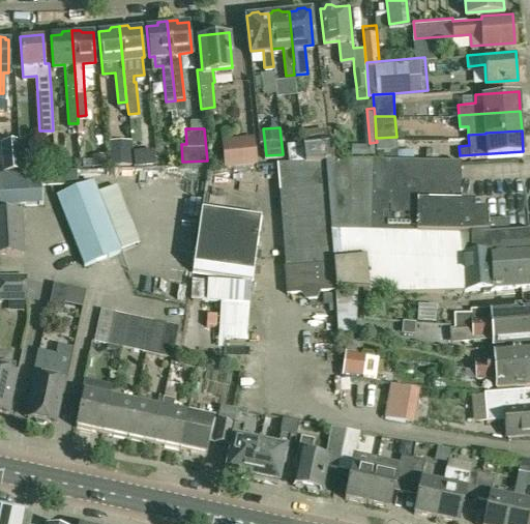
[(332,155),(331,133),(305,135),(307,158),(332,155)]
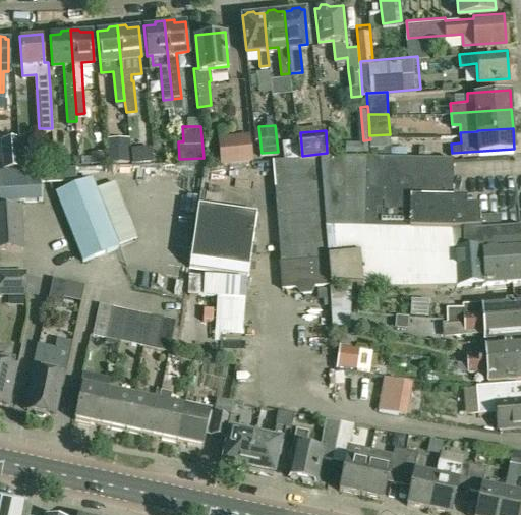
[(223,162),(251,159),(249,132),(220,135),(223,162)]
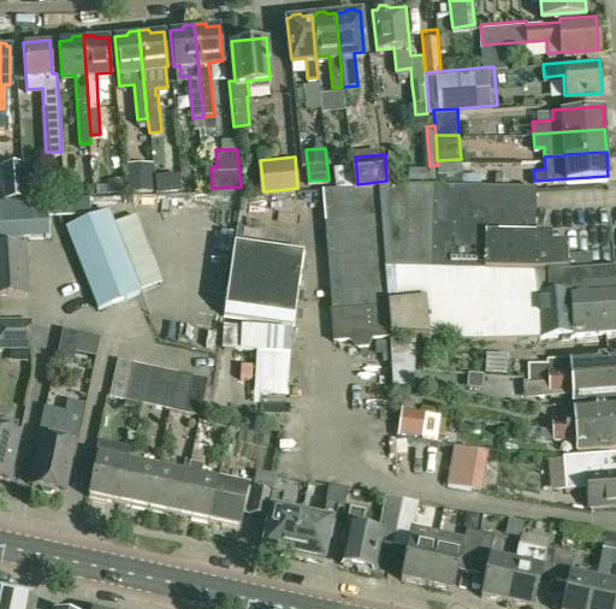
[(128,176),(128,183),(128,188),(131,188),(153,187),(153,159),(152,159),(128,160),(128,172),(128,176)]
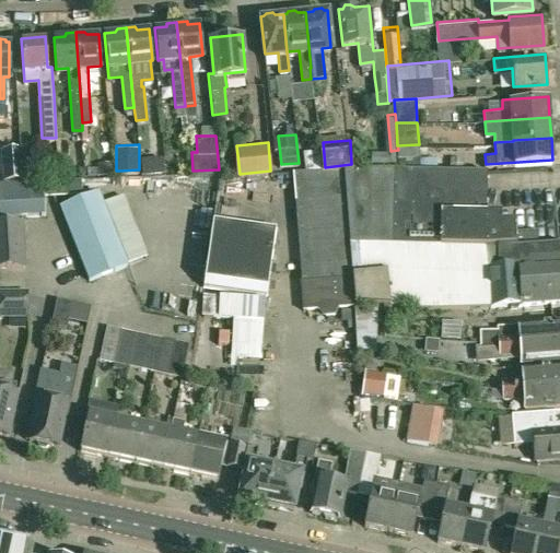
[(419,144),(397,145),(398,150),(399,166),(421,166),(419,144)]
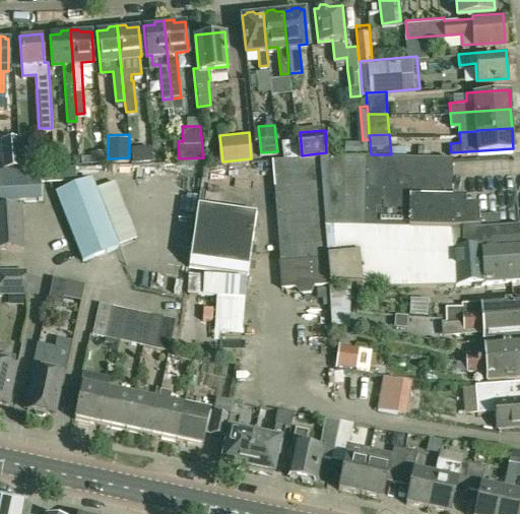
[(3,137),(5,164),(21,164),(19,136),(3,137)]
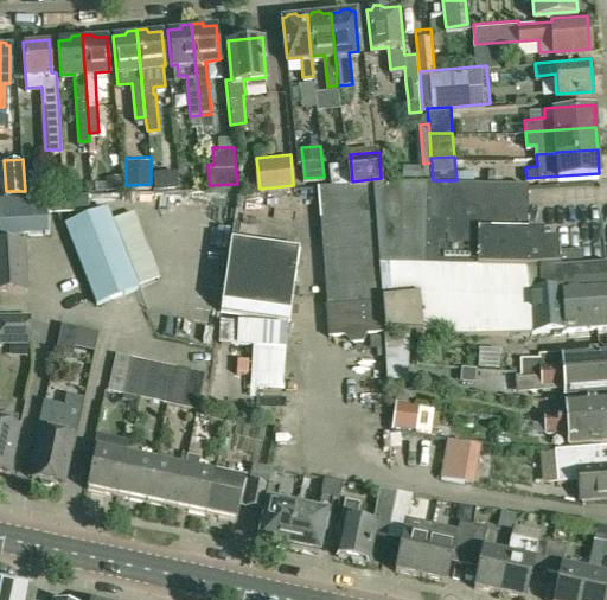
[(347,180),(345,161),(331,163),(333,183),(347,180)]
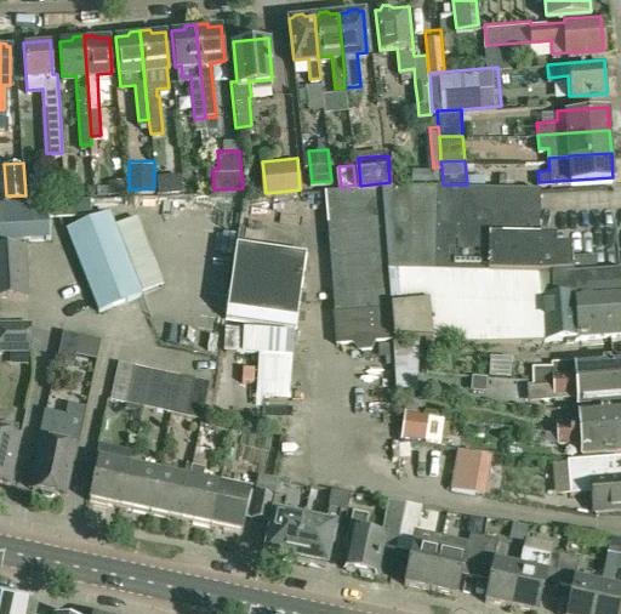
[(157,171),(158,189),(180,188),(178,170),(157,171)]
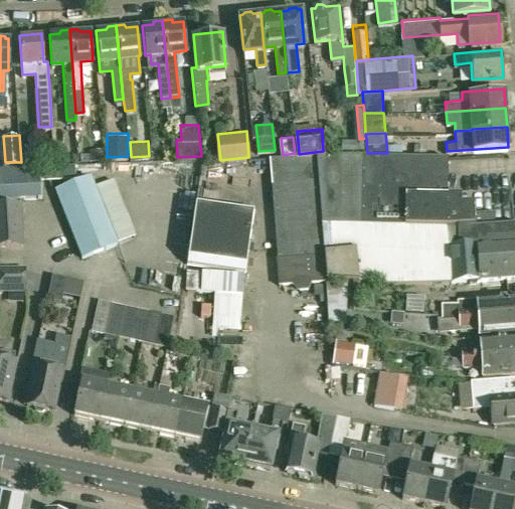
[(102,146),(90,147),(90,150),(90,151),(90,153),(90,156),(90,157),(90,159),(104,157),(103,146),(102,146)]
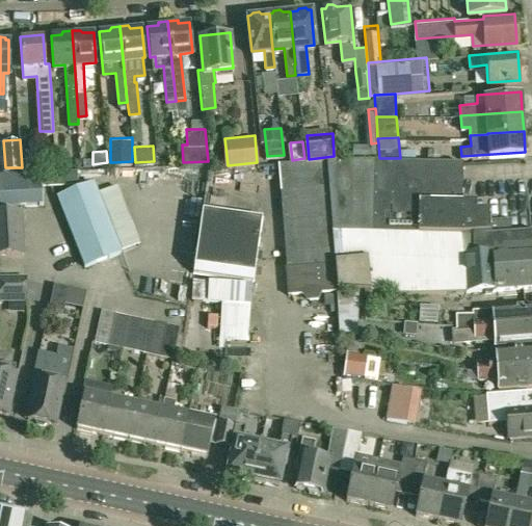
[(474,201),(462,201),(463,160),(326,157),(326,160),(331,229),(339,229),(371,230),(463,231),(470,231),(476,231),(483,230),(489,230),(495,230),(500,230),(505,229),(510,229),(510,228),(509,217),(488,218),(488,208),(474,208),(474,201)]
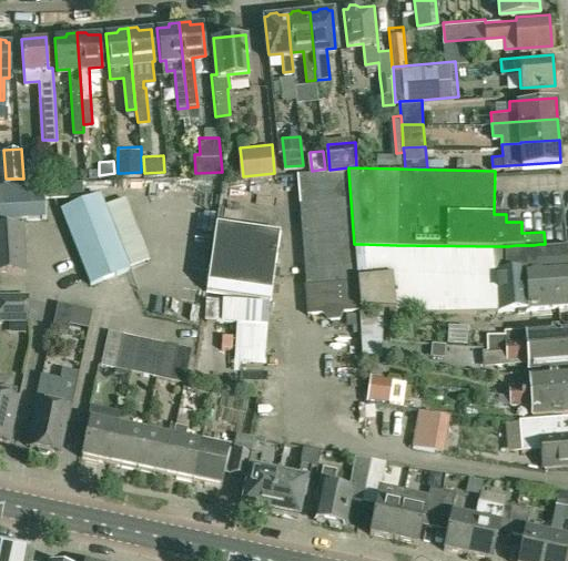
[(359,305),(354,244),(348,171),(296,171),(306,283),(305,283),(307,310),(327,309),(331,316),(340,315),(342,307),(359,306),(359,305)]
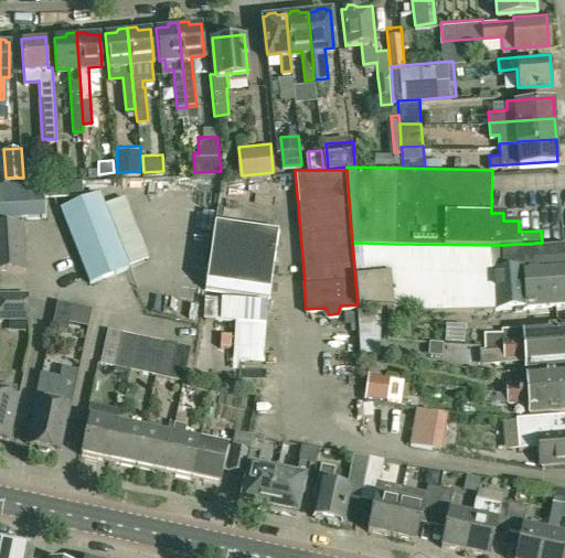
[(0,215),(46,213),(44,180),(0,182),(0,215)]
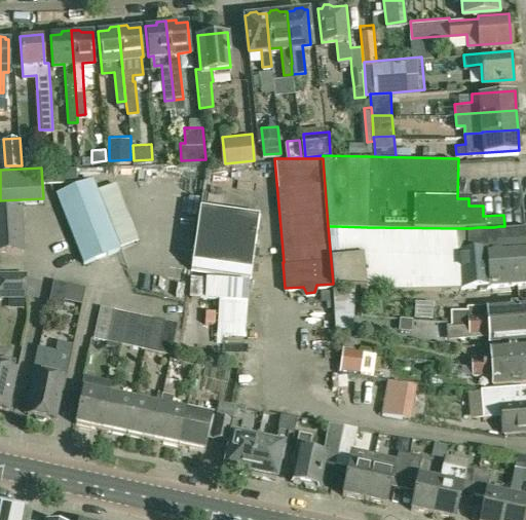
[(92,178),(57,191),(83,260),(119,246),(92,178)]
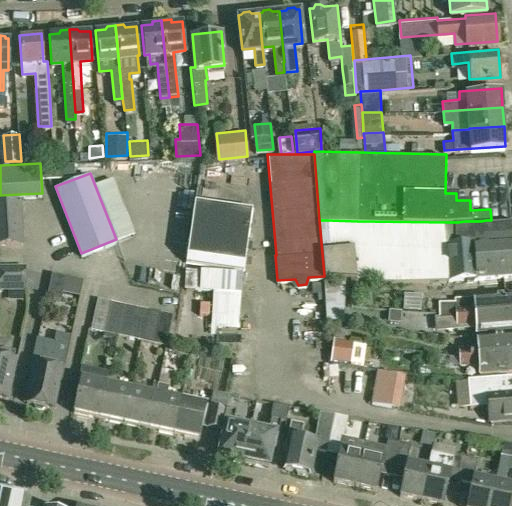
[(195,196),(186,259),(244,267),(253,204),(195,196)]
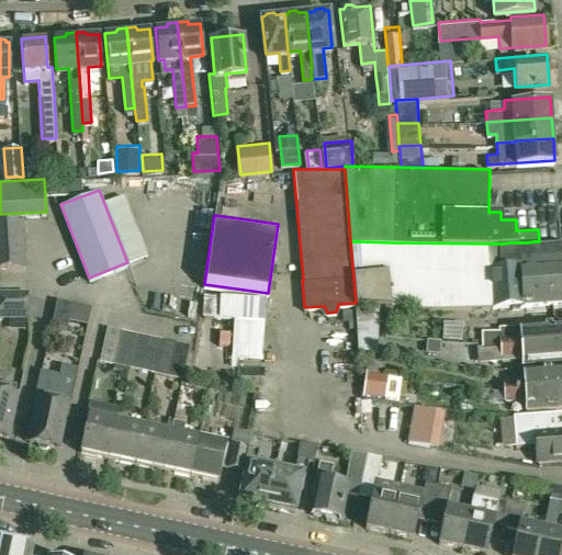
[(0,221),(0,264),(24,264),(21,221),(0,221)]
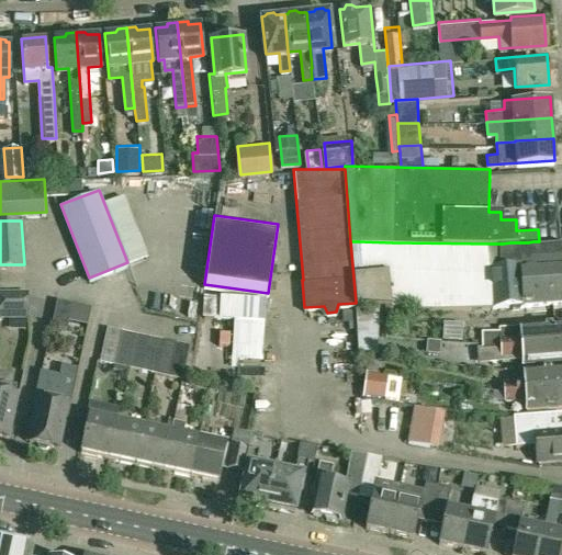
[(356,302),(379,303),(434,305),(493,305),(523,302),(523,303),(561,299),(561,252),(561,238),(560,238),(539,240),(539,241),(534,241),(528,242),(523,242),(517,242),(510,242),(503,244),(496,244),(490,244),(392,242),(358,241),(350,241),(356,302)]
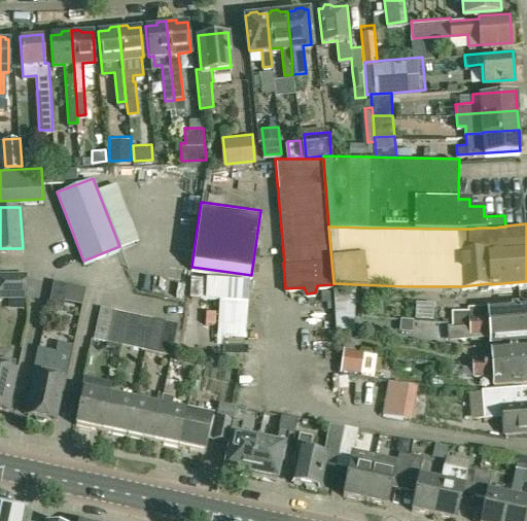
[(0,293),(26,294),(26,272),(0,271),(0,293)]
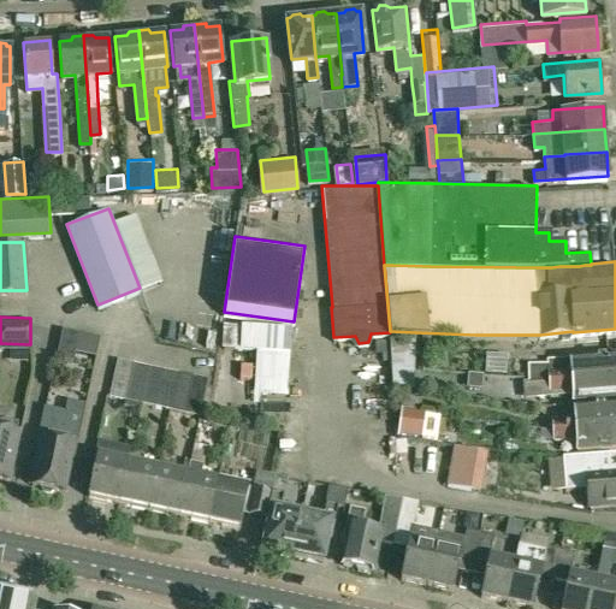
[(229,323),(227,346),(290,349),(291,325),(242,321),(242,324),(229,323)]
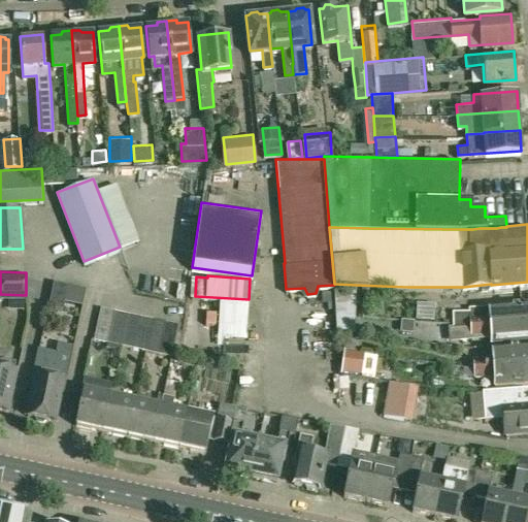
[(64,298),(68,282),(54,279),(54,280),(48,302),(48,303),(63,306),(63,302),(64,298)]
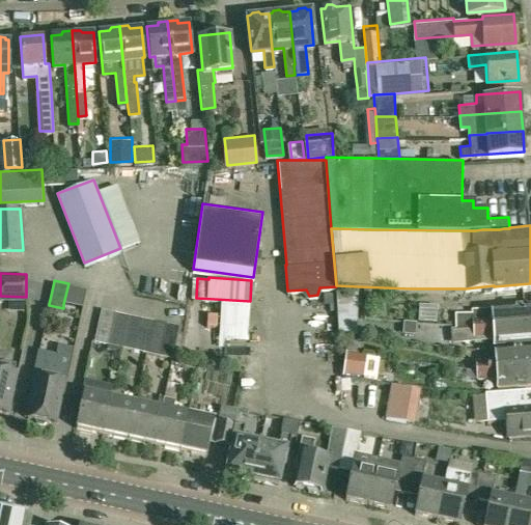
[(357,315),(358,286),(336,285),(336,286),(338,312),(357,315)]
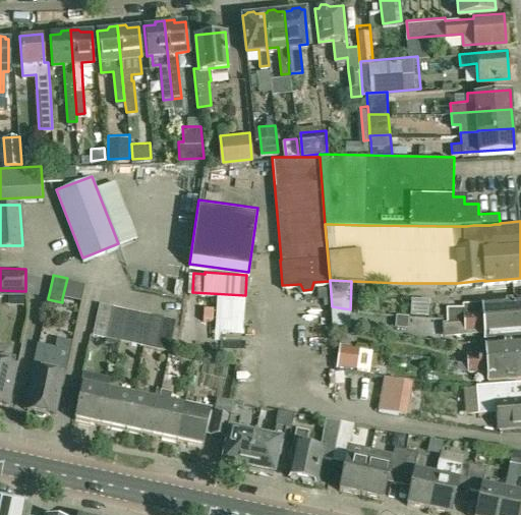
[(465,319),(520,313),(520,295),(463,300),(463,305),(447,306),(446,315),(446,318),(465,319)]
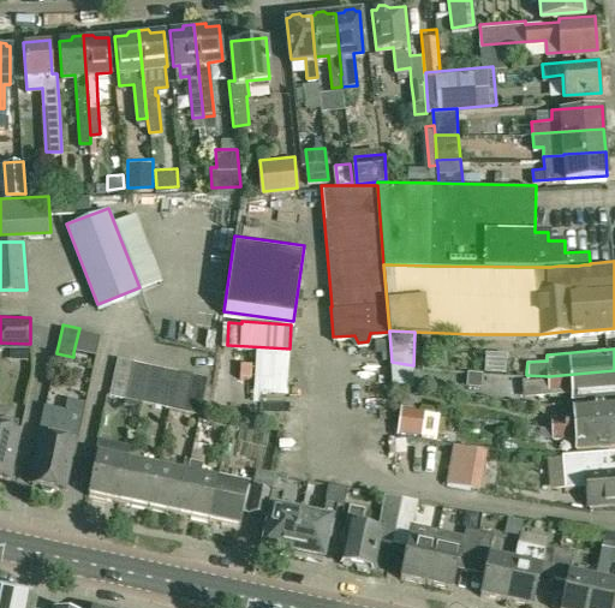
[(126,393),(135,356),(119,352),(111,389),(126,393)]
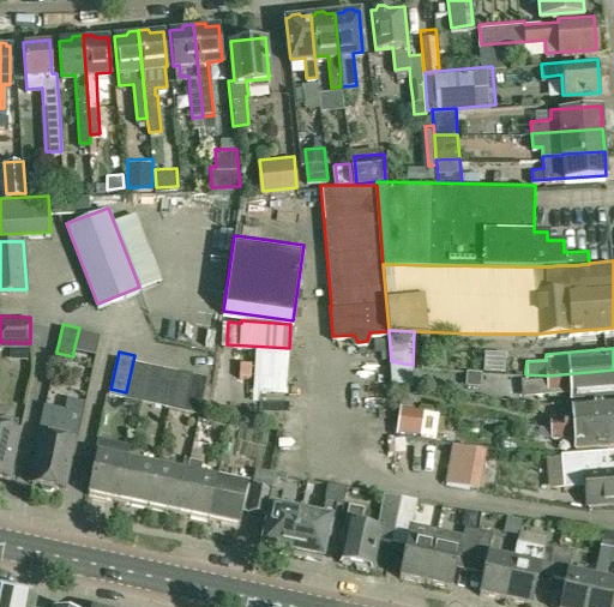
[(142,396),(149,359),(134,355),(126,392),(142,396)]
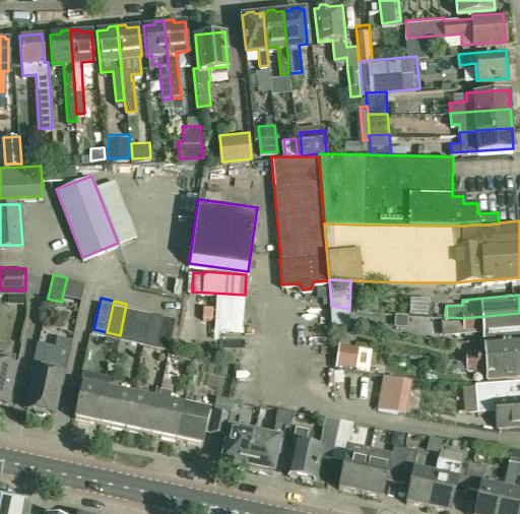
[(132,337),(139,307),(126,304),(120,335),(132,337)]
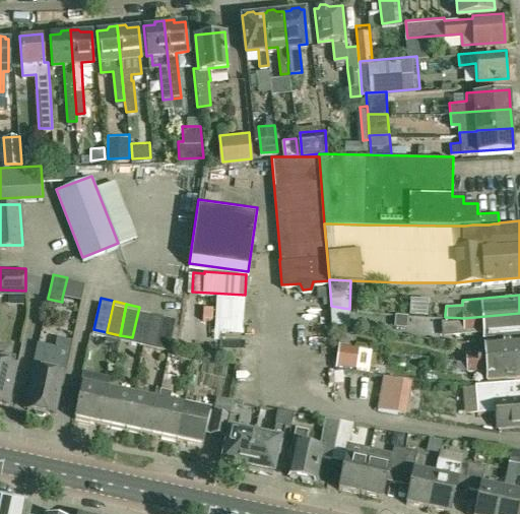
[(348,325),(349,309),(331,306),(332,323),(348,325)]
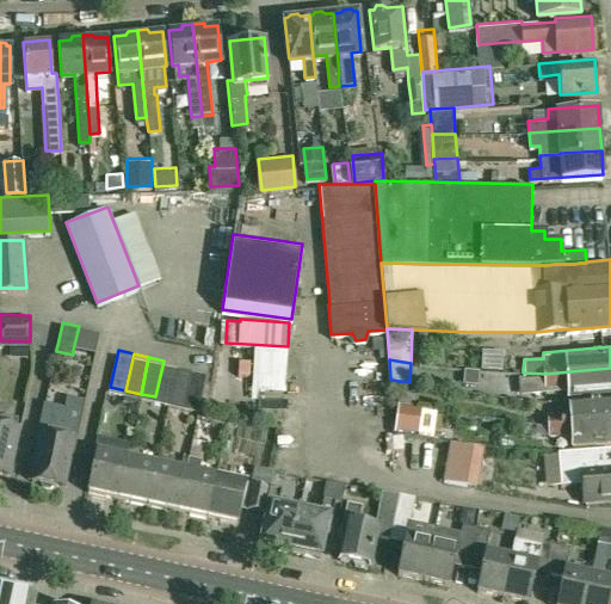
[(171,400),(179,363),(164,361),(155,396),(171,400)]
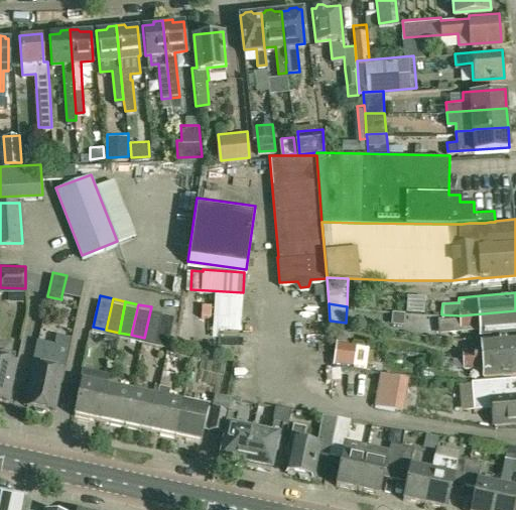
[(156,341),(163,309),(151,306),(144,338),(156,341)]
